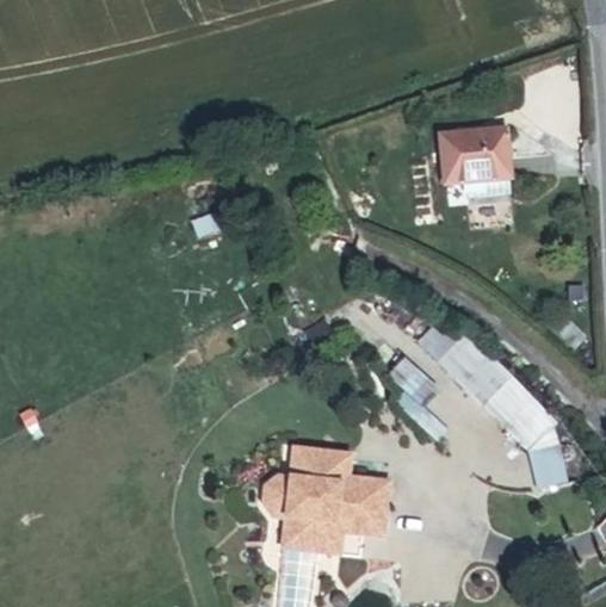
[(499,180),(501,180),(495,132),(434,138),(439,187),(467,184),(499,180)]
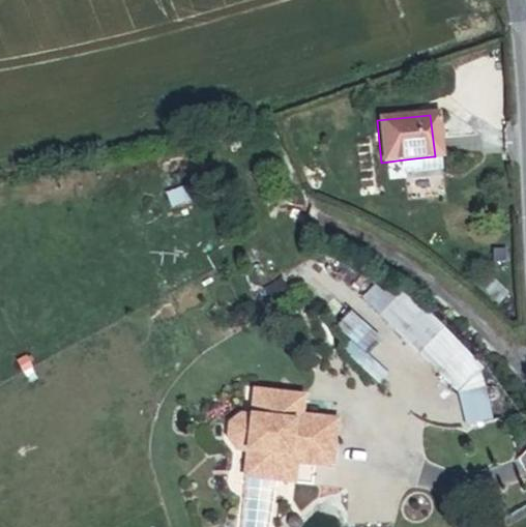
[(407,175),(435,171),(433,156),(405,159),(407,175)]
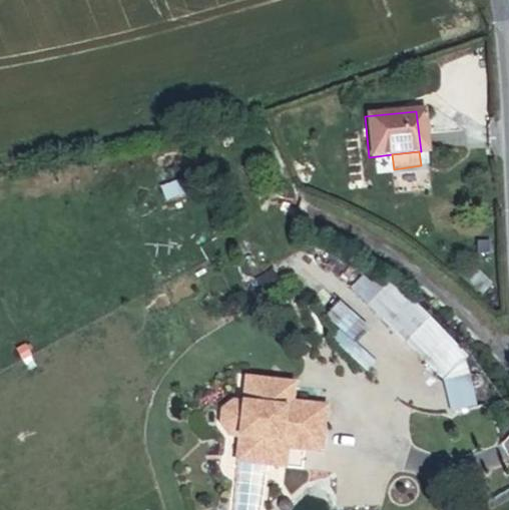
[(444,375),(466,354),(395,277),(371,301),(444,375)]
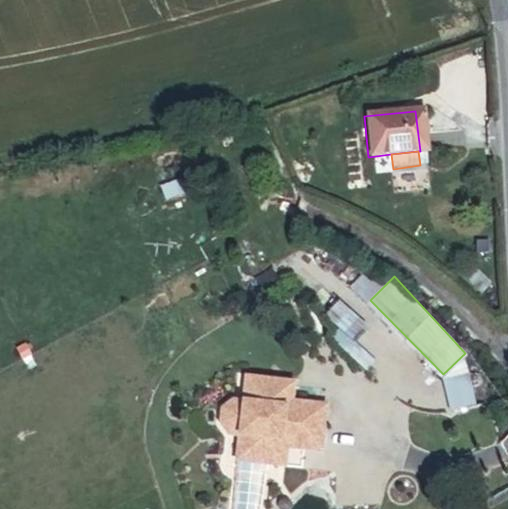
[(245,397),(234,396),(224,404),(222,418),(231,429),(241,430),(238,454),(269,458),(280,460),(283,435),(304,437),(306,418),(285,416),(289,377),(248,372),(245,397)]
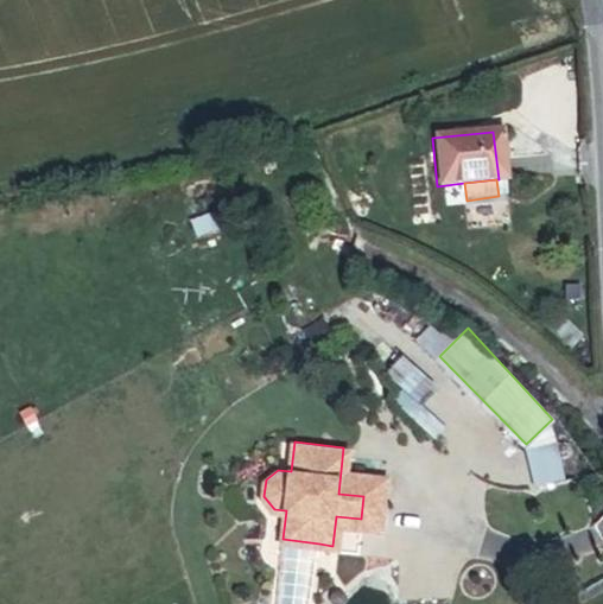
[(311,603),(319,544),(283,539),(274,603),(311,603)]
